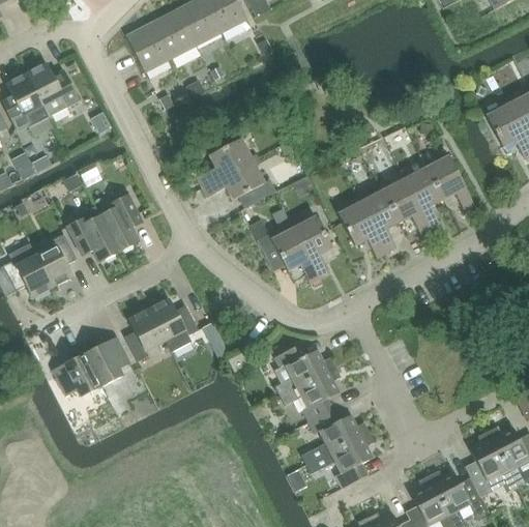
[(196,0),(178,9),(196,45),(222,31),(205,0),(196,0)]
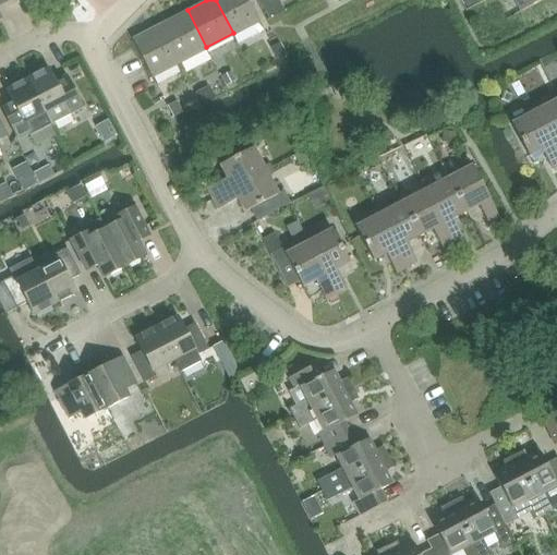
[(216,0),(233,33),(261,19),(251,0),(216,0)]
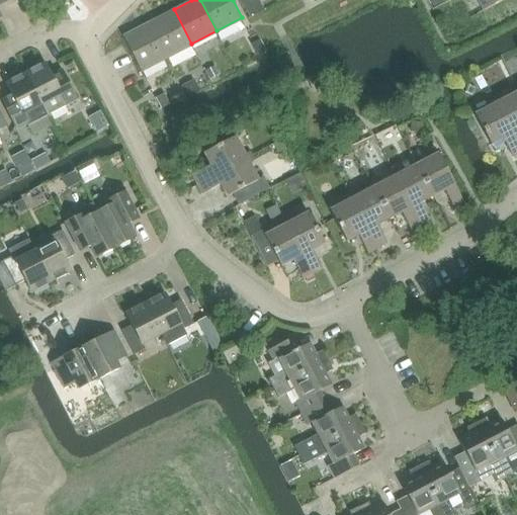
[(479,0),(484,9),(501,0),(479,0)]
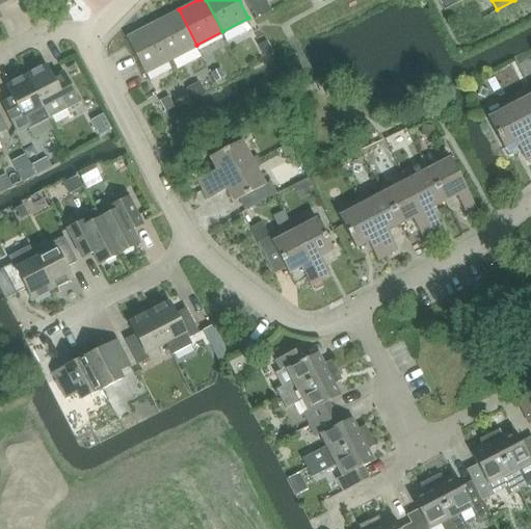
[(153,23),(171,58),(196,45),(179,9),(153,23)]
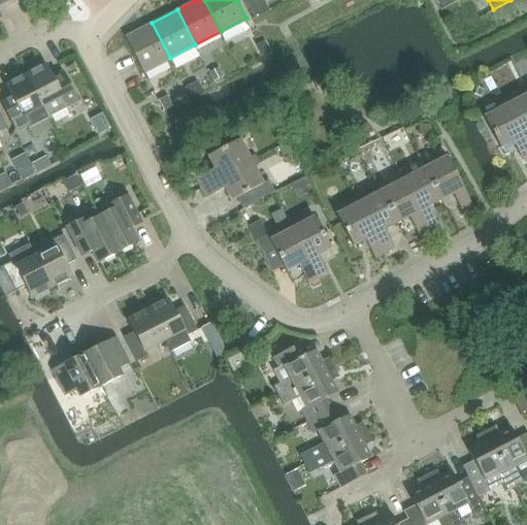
[(126,36),(141,65),(144,71),(170,58),(152,23),(126,36)]
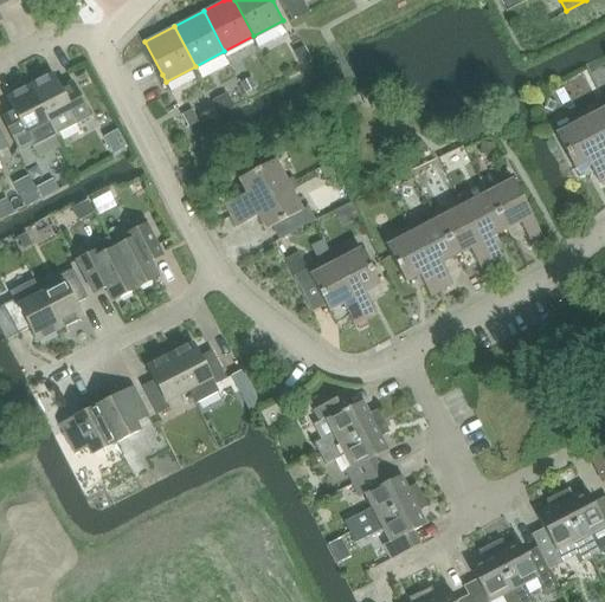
[(53,72),(31,84),(52,125),(56,133),(91,114),(88,108),(72,79),(60,85),(53,72)]
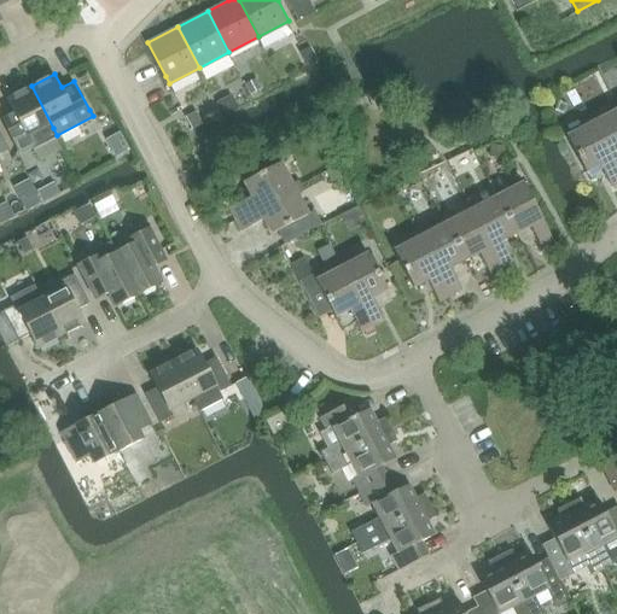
[(15,112),(3,118),(18,147),(21,153),(36,145),(36,146),(57,135),(53,128),(31,86),(7,98),(15,112)]
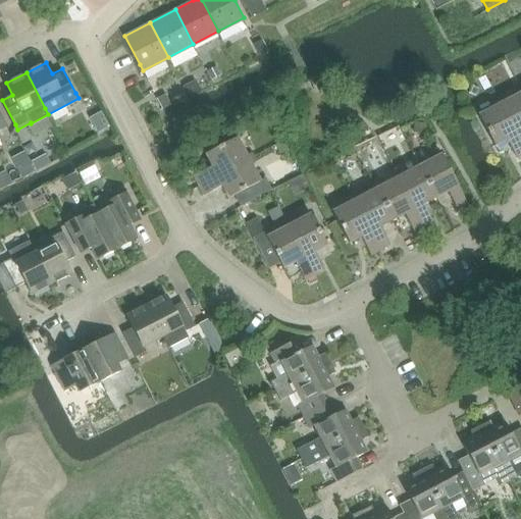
[(520,93),(500,103),(520,144),(520,93)]
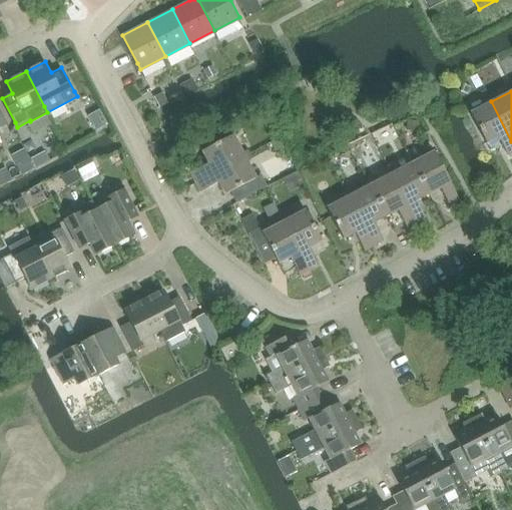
[(511,141),(491,101),(470,112),(486,141),(497,135),(507,153),(511,150),(511,141)]
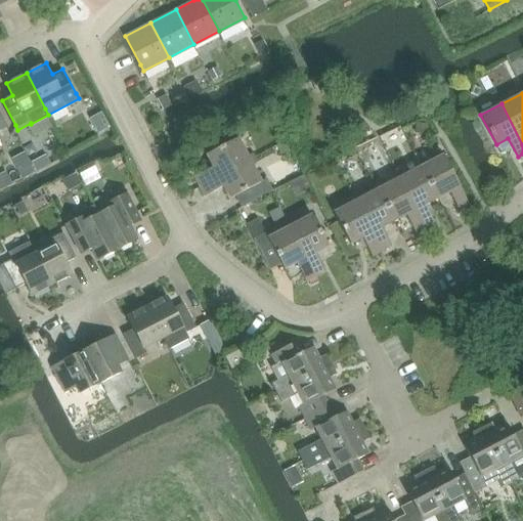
[(0,138),(1,138),(0,135),(0,129),(8,125),(0,109),(0,138)]
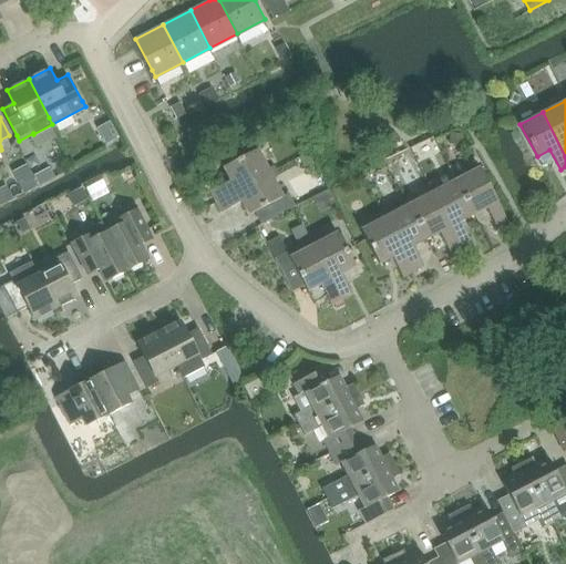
[(211,191),(215,201),(269,173),(256,149),(224,165),(232,180),(211,191)]
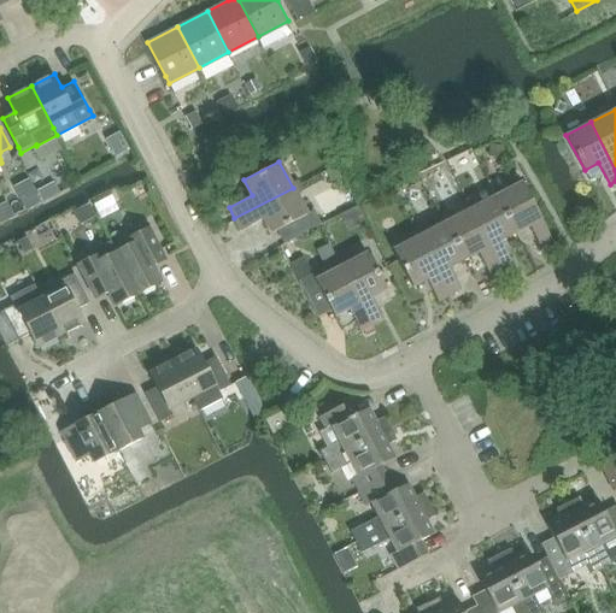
[(521,182),(496,195),(515,231),(529,224),(540,245),(551,239),(521,182)]
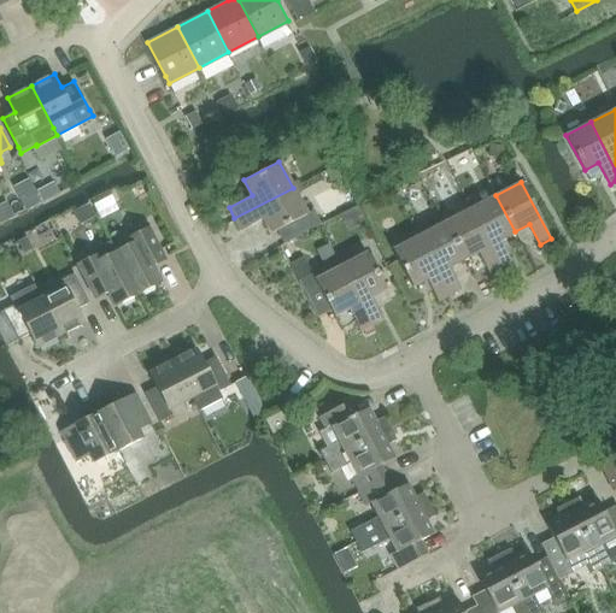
[(293,188),(234,218),(240,229),(263,217),(270,231),(279,228),(285,241),(322,223),(315,208),(305,212),(293,188)]
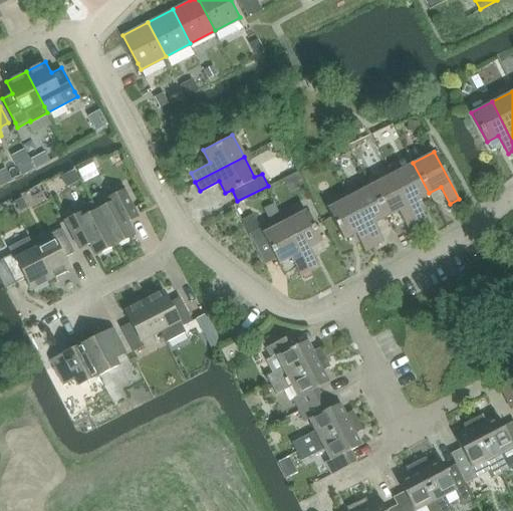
[(413,163),(392,174),(417,221),(425,216),(417,199),(429,193),(413,163)]
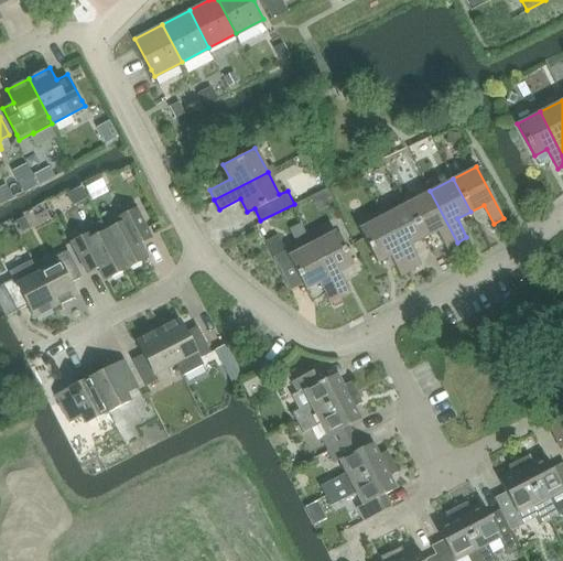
[(430,191),(408,203),(424,235),(437,228),(447,248),(457,243),(430,191)]
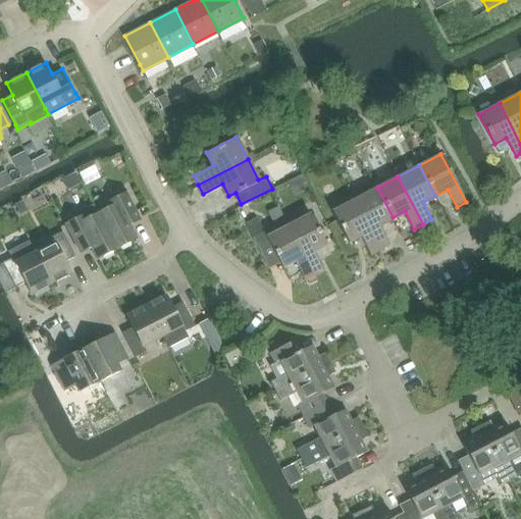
[(377,188),(356,199),(380,247),(389,242),(380,224),(393,217),(377,188)]
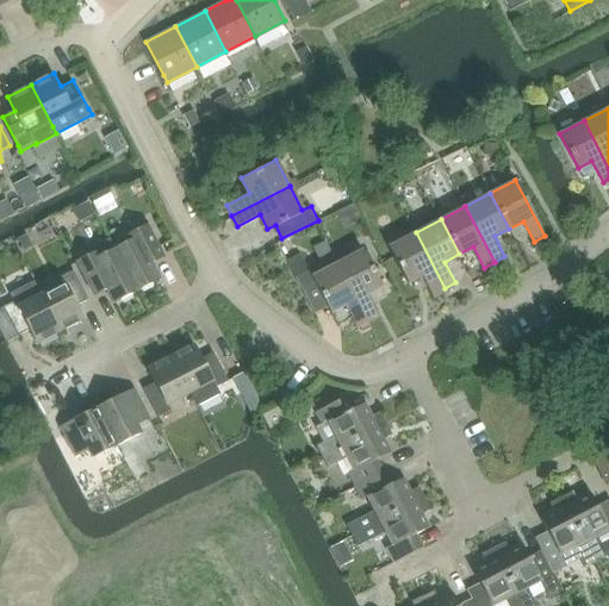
[(116,248),(137,289),(161,277),(151,258),(162,252),(148,223),(135,230),(138,236),(116,248)]
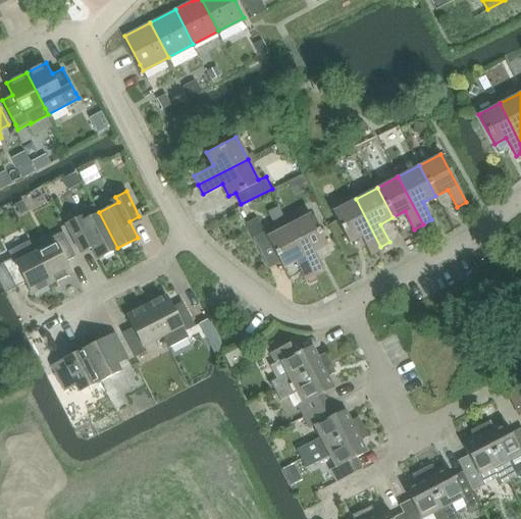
[(380,247),(356,199),(333,210),(349,241),(362,235),(371,252),(380,247)]
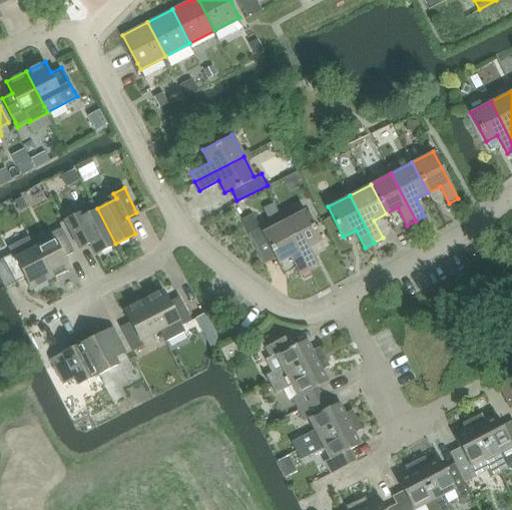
[(76,212),(65,218),(77,242),(80,247),(89,242),(96,253),(115,243),(97,208),(92,199),(74,208),(76,212)]
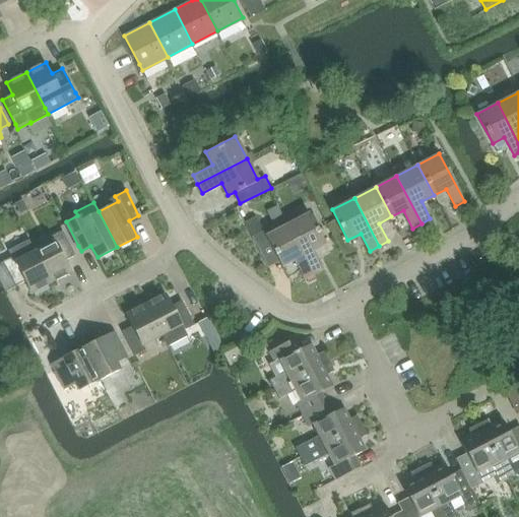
[(287,223),(313,271),(322,266),(313,249),(325,243),(309,212),(287,223)]
